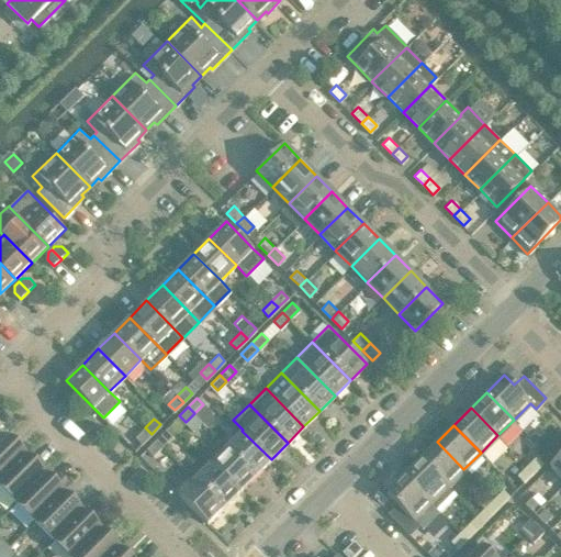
[(142,443),(152,434),(145,427),(136,436),(142,443)]
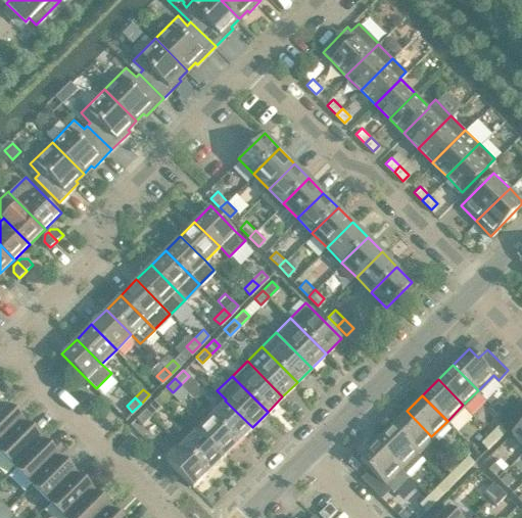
[(145,408),(151,414),(159,406),(153,399),(145,408)]
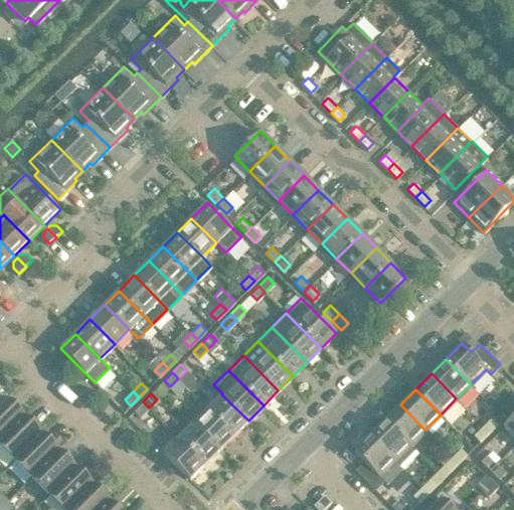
[(233,435),(248,420),(221,394),(207,408),(233,435)]
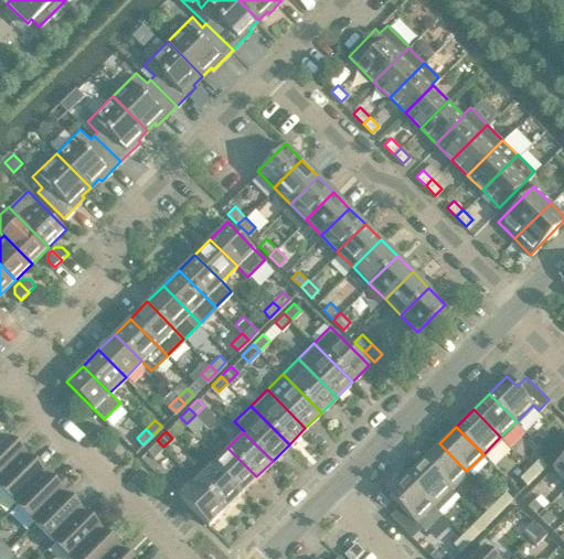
[(0,481),(28,454),(9,434),(0,443),(0,481)]
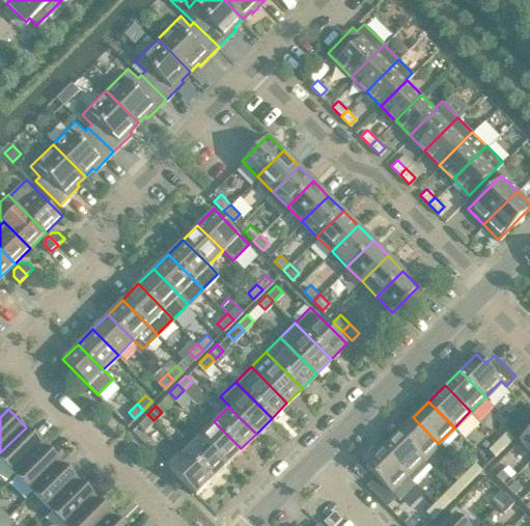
[(144,428),(154,420),(147,414),(138,422),(144,428)]
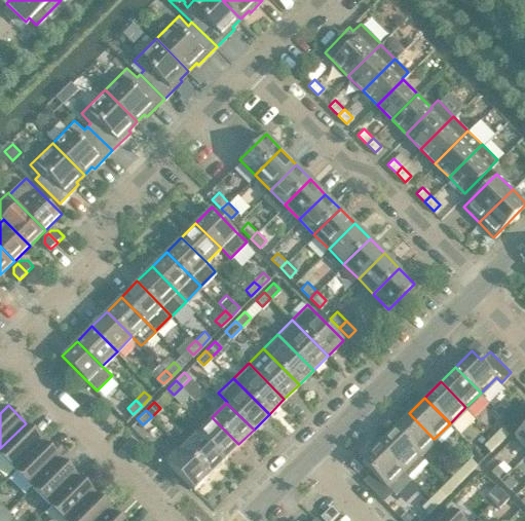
[(419,454),(434,439),(409,413),(394,429),(419,454)]
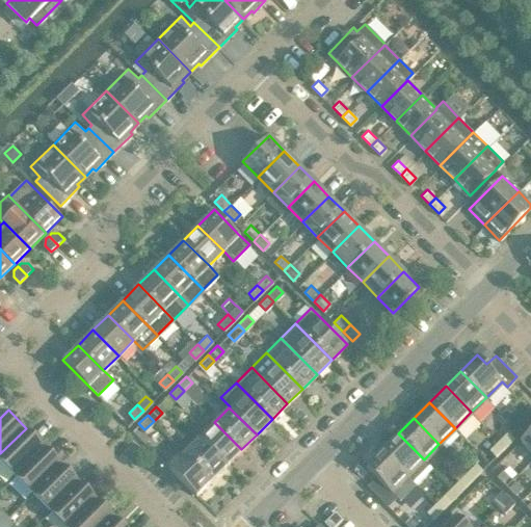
[(227,464),(241,449),(214,422),(200,437),(227,464)]
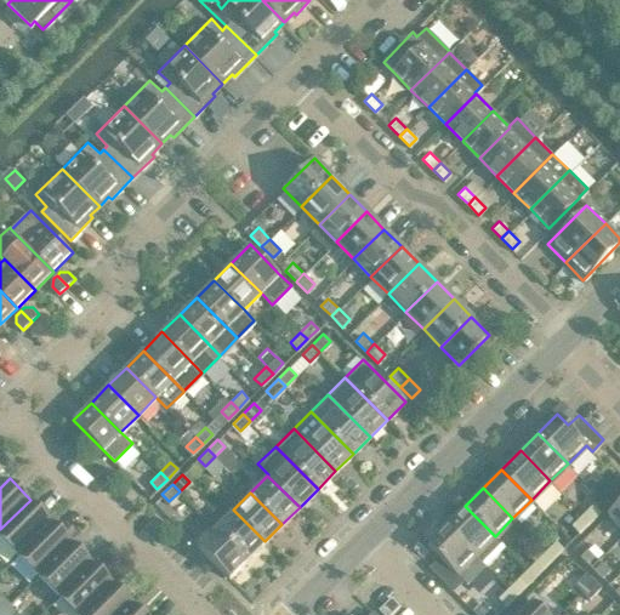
[(619,525),(619,499),(607,513),(619,525)]
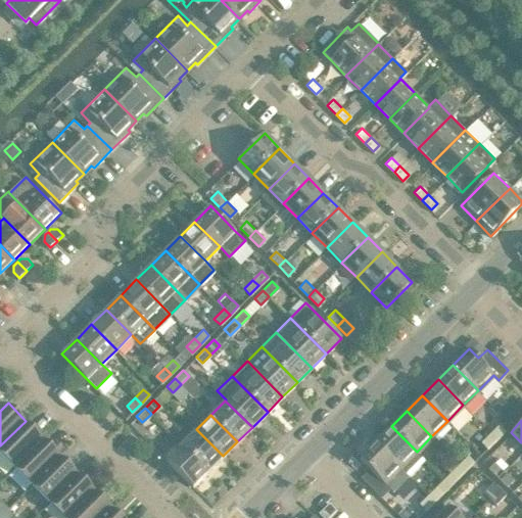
[(0,452),(14,467),(43,438),(26,421),(0,445),(0,452)]
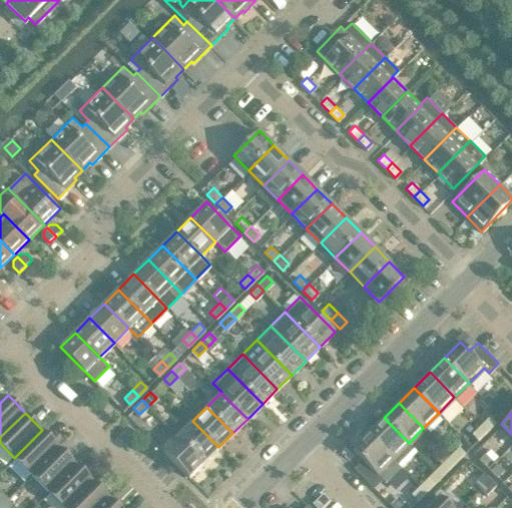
[(481,424),(487,429),(494,422),(489,416),(481,424)]
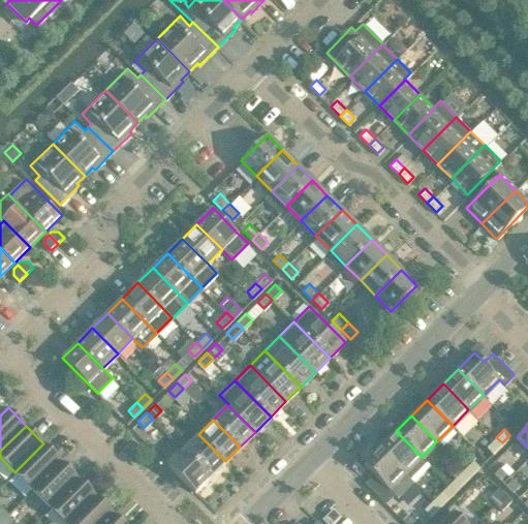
[(380,447),(413,480),(429,464),(422,457),(396,431),(380,447)]
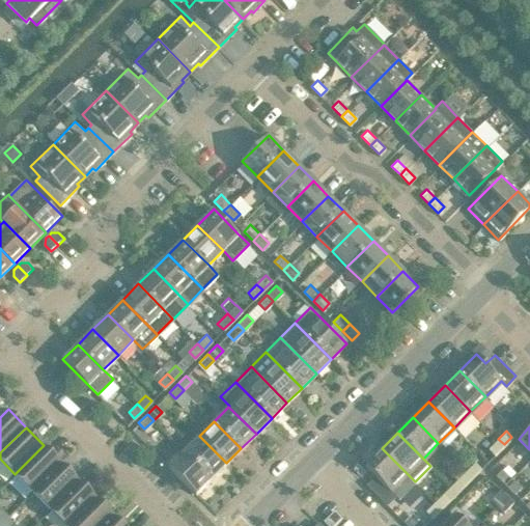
[(212,478),(226,463),(199,436),(184,451),(212,478)]
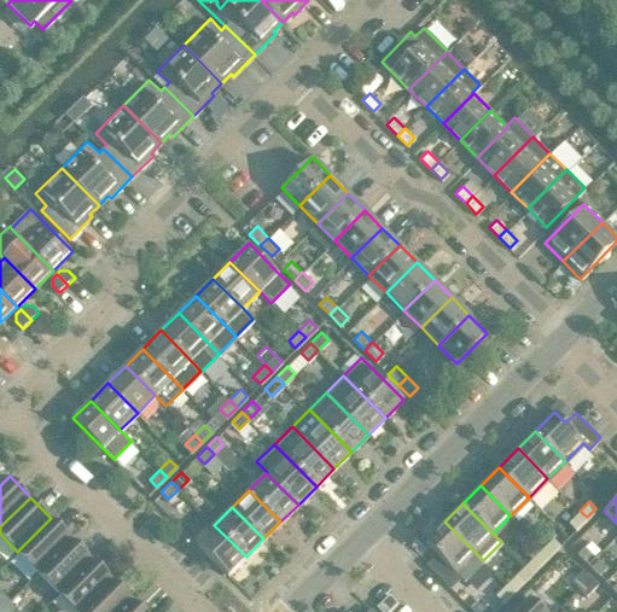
[(575,529),(587,517),(580,511),(569,522),(575,529)]
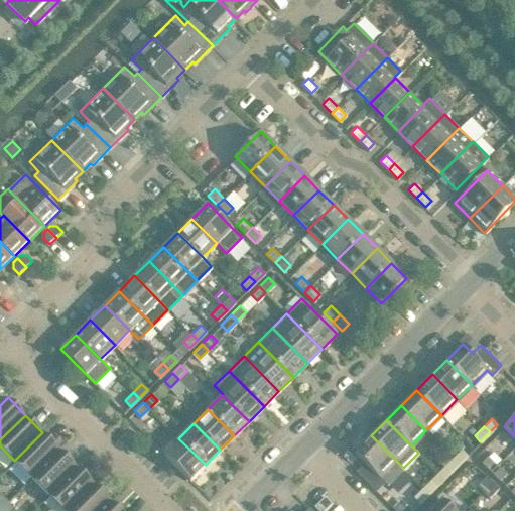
[(31,478),(59,450),(42,432),(14,461),(31,478)]
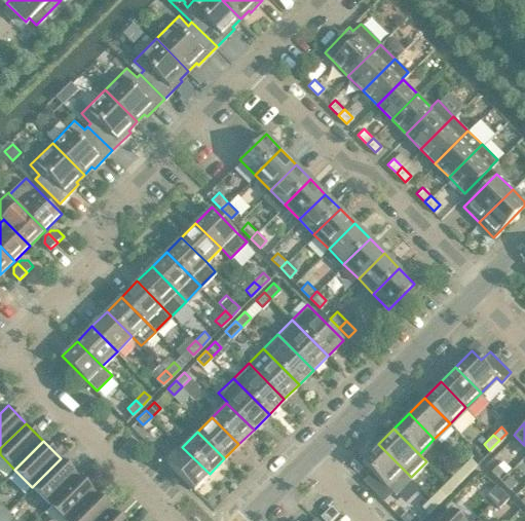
[(395,493),(411,477),(378,444),(362,460),(370,469),(363,475),(383,496),(390,489),(395,493)]
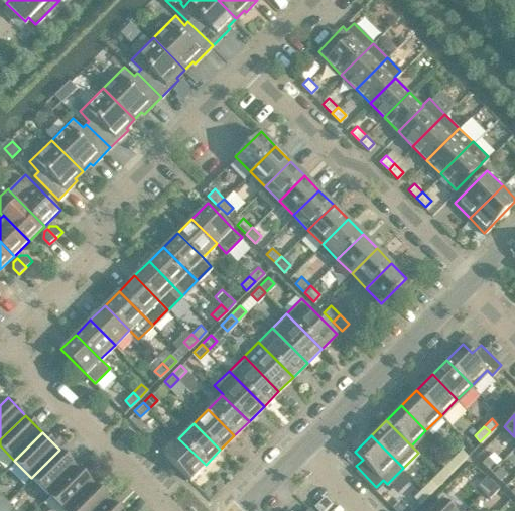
[(190,480),(206,465),(178,438),(163,454),(190,480)]
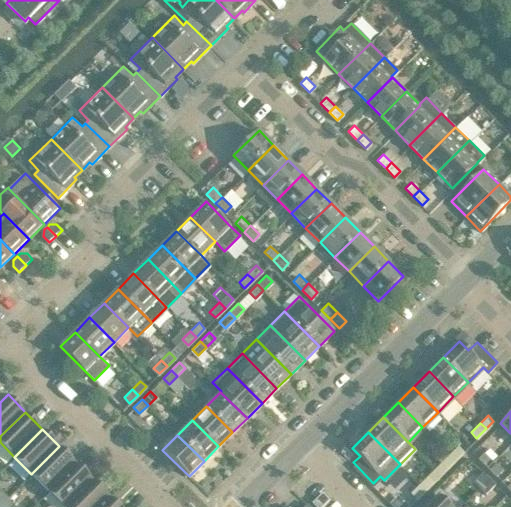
[(449,454),(454,459),(463,450),(458,445),(449,454)]
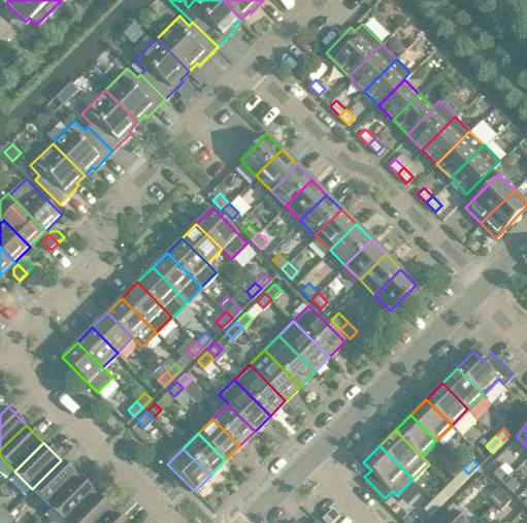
[(50,505),(78,477),(61,460),(32,489),(50,505)]
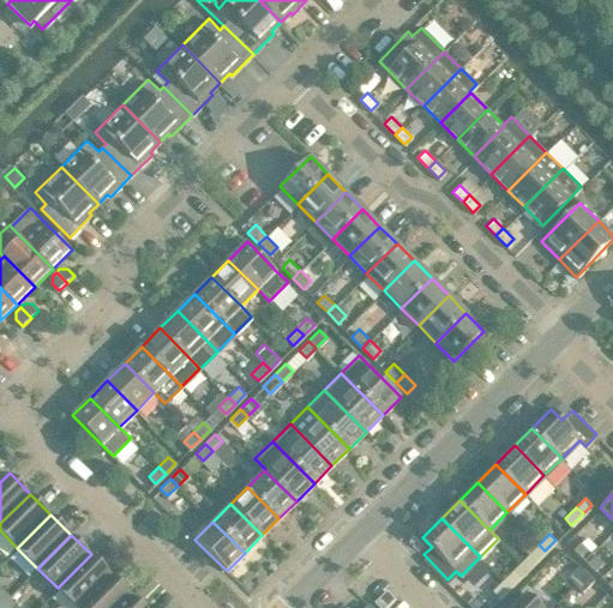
[(583,559),(590,553),(580,542),(572,548),(583,559)]
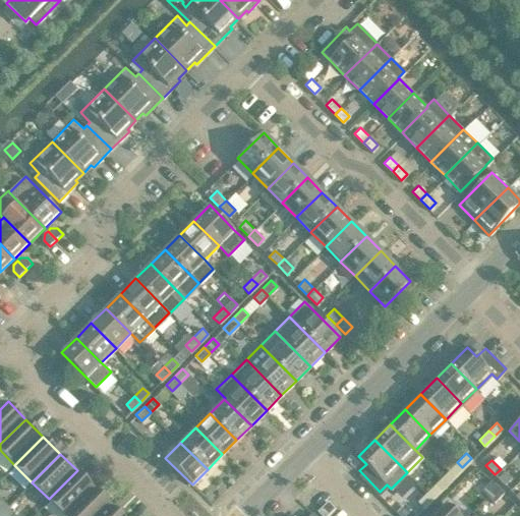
[(455,475),(462,467),(457,462),(450,469),(455,475)]
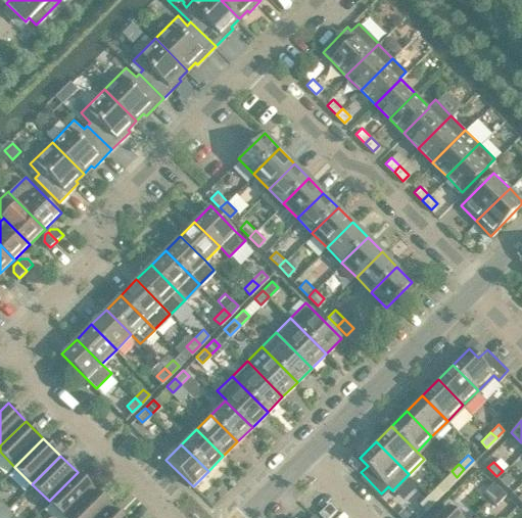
[(503,471),(496,476),(505,484),(511,479),(503,471)]
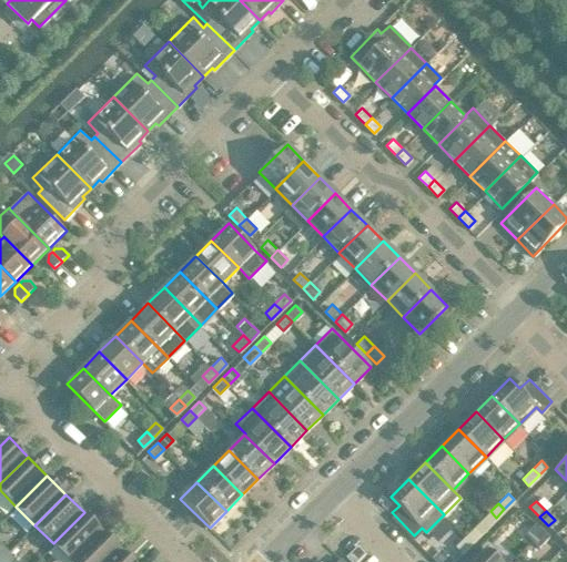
[(71,561),(103,531),(84,512),(53,543),(71,561)]
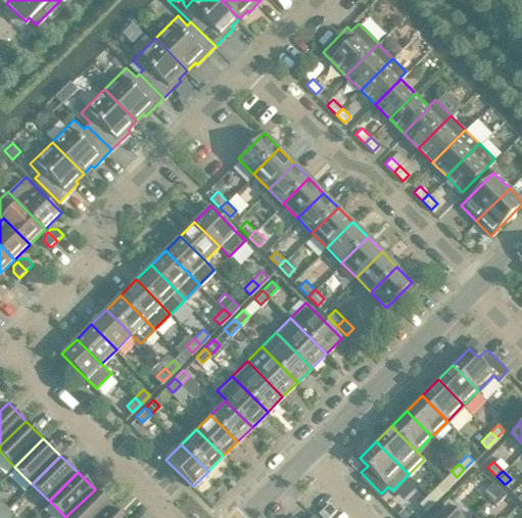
[(489,497),(499,487),(491,481),(483,490),(489,497)]
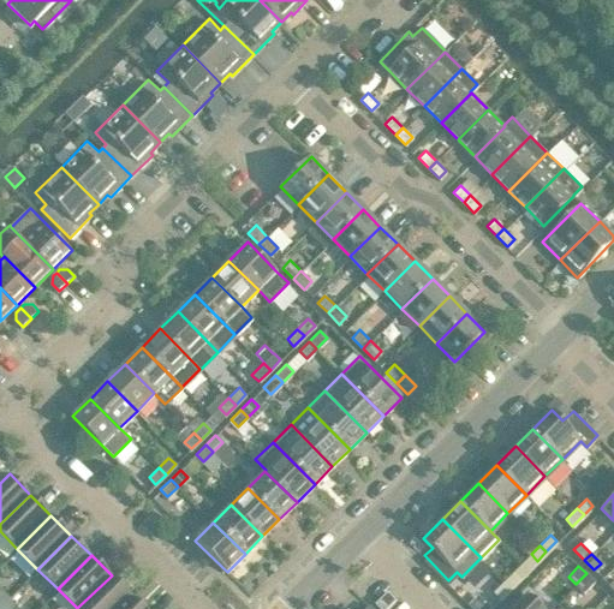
[(504,581),(511,587),(519,578),(513,572),(504,581)]
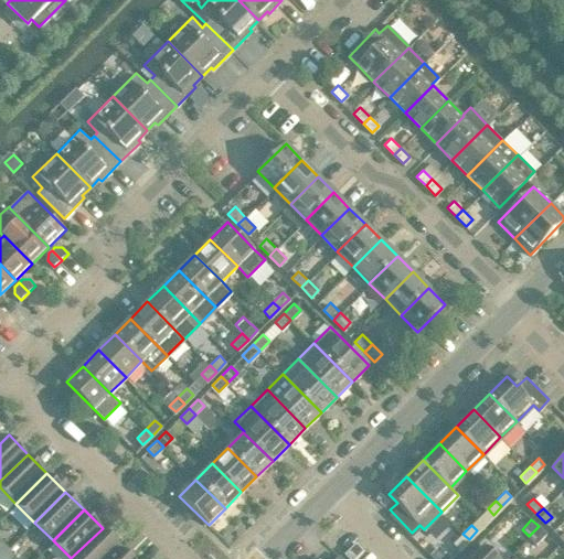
[(539,526),(529,536),(534,543),(544,533),(539,526)]
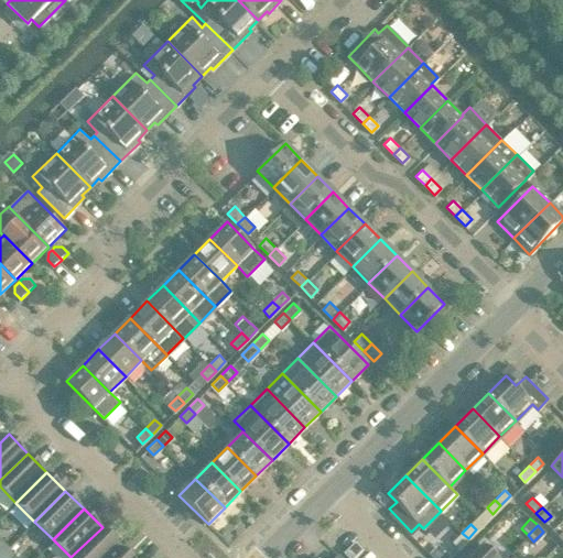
[(108,557),(120,546),(103,527),(71,557),(108,557)]
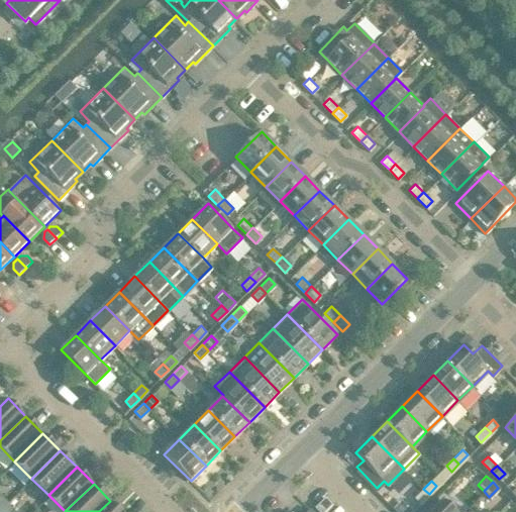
[(420,503),(429,494),(423,489),(415,497),(420,503)]
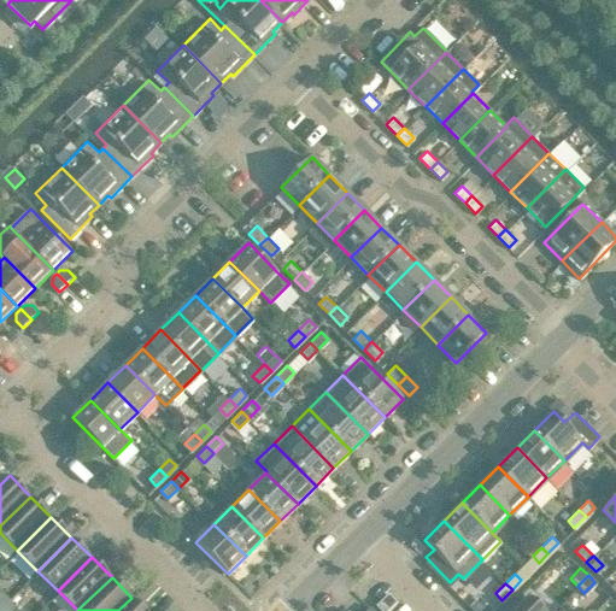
[(383,610),(396,599),(388,592),(376,604),(382,610),(383,610)]
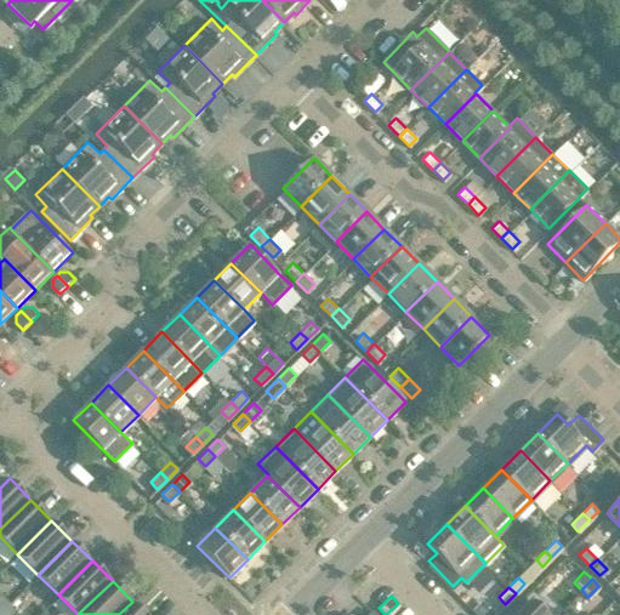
[(549,614),(532,597),(512,614),(549,614)]
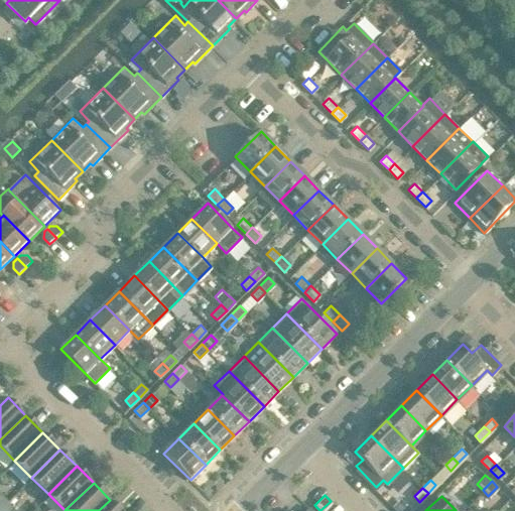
[(121,510),(110,500),(99,510),(121,510)]
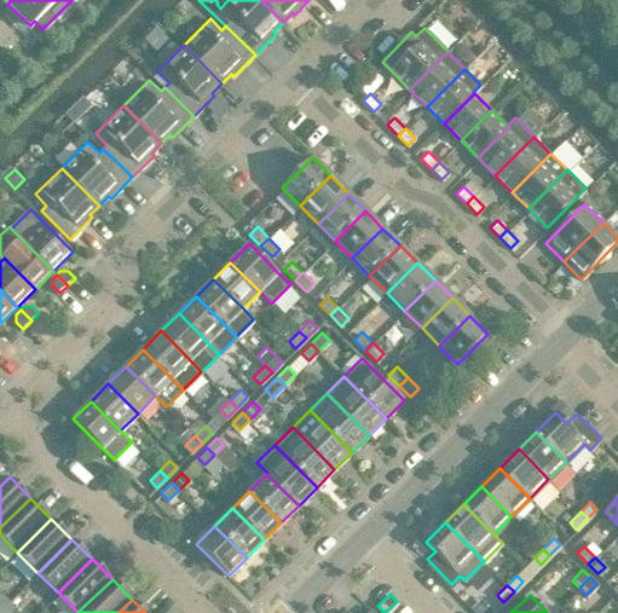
[(9,602),(0,611),(0,612),(12,612),(16,609),(9,602)]
